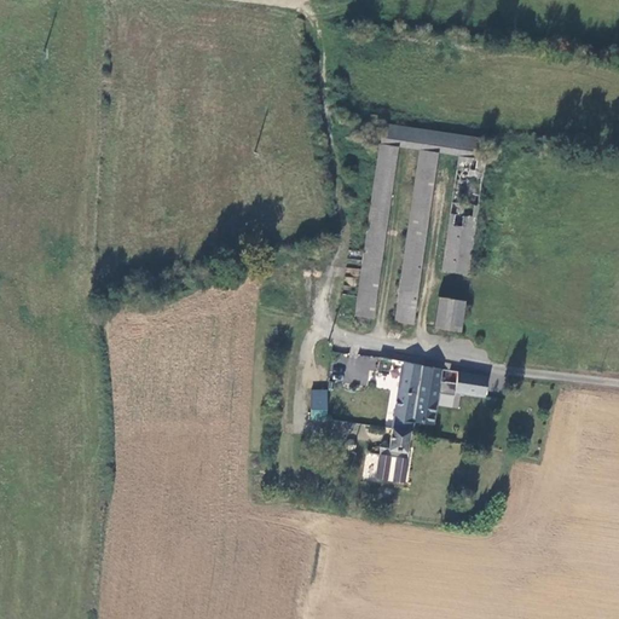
[(481,137),(383,123),(357,313),(374,317),(398,146),(421,149),(397,319),(412,322),(438,151),(460,155),(444,270),(468,273),(476,218),(478,203),(484,160),(479,156),(481,137)]
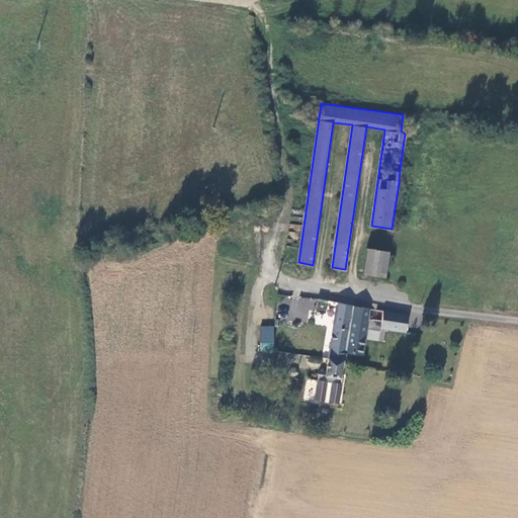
[(400,170),(399,182),(407,182),(408,172),(400,170)]
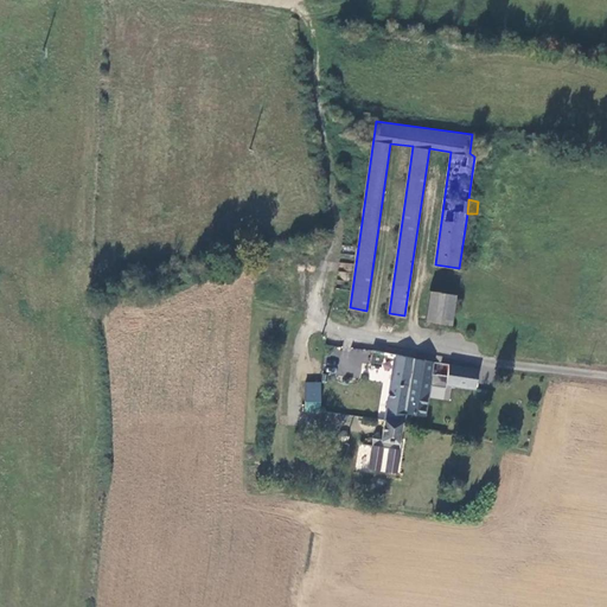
[(455,294),(432,291),(427,320),(451,323),(455,294)]
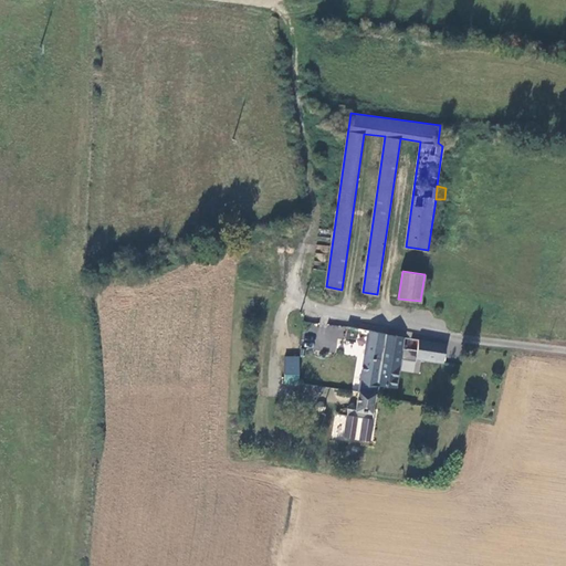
[(331,324),(323,348),(335,353),(343,328),(331,324)]
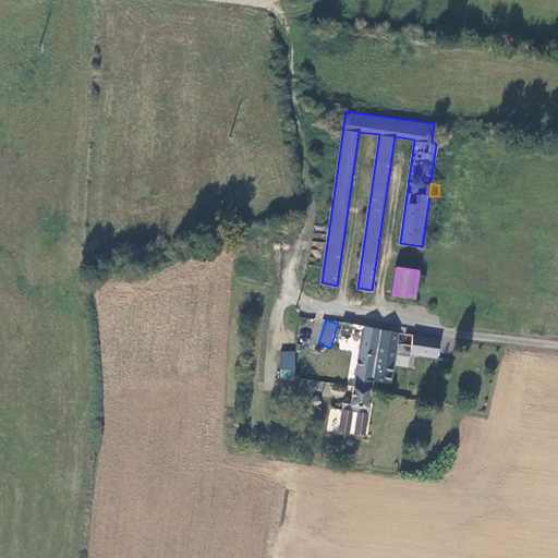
[(380,329),(342,323),(339,351),(361,353),(353,405),(346,404),(342,433),(368,437),(372,409),(370,408),(373,381),(380,329)]
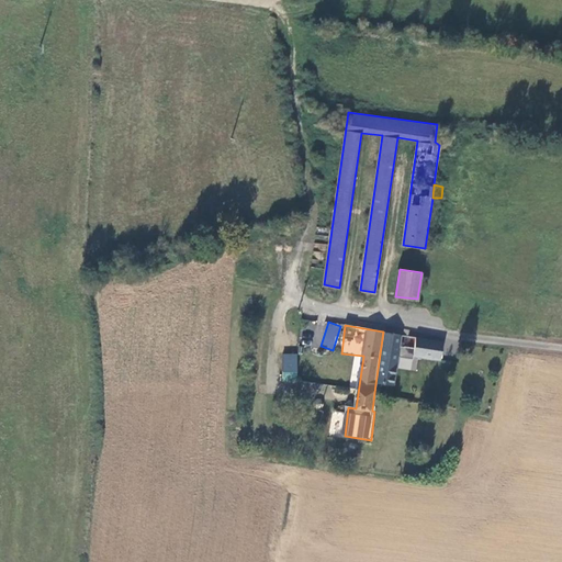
[(401,335),(383,332),(375,384),(393,386),(397,358),(401,335)]
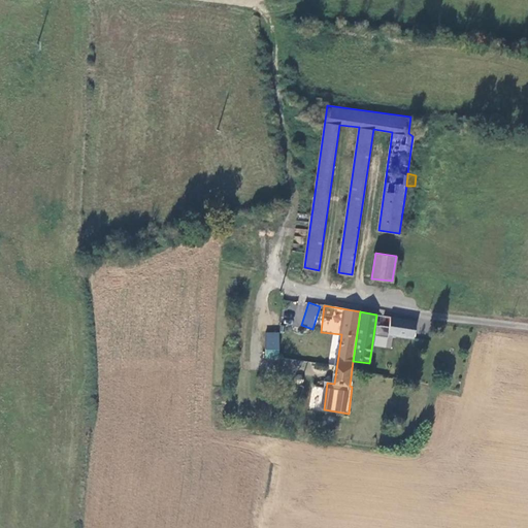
[(418,321),(376,315),(373,336),(389,338),(390,334),(416,337),(418,321)]
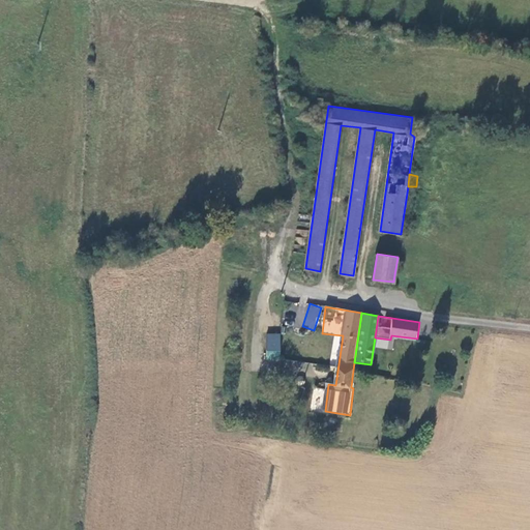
[(266,359),(280,359),(280,351),(266,351),(266,359)]
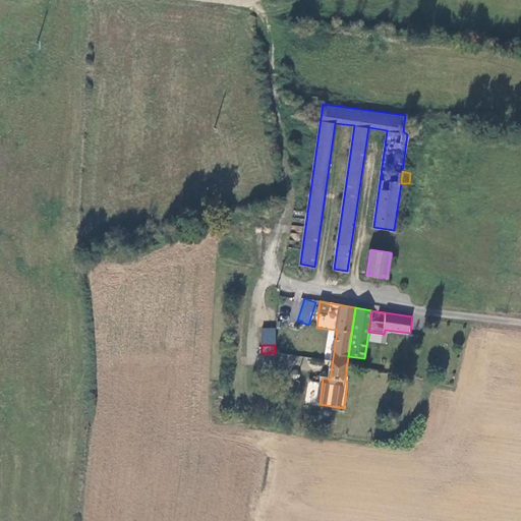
All buildings are outlined.
